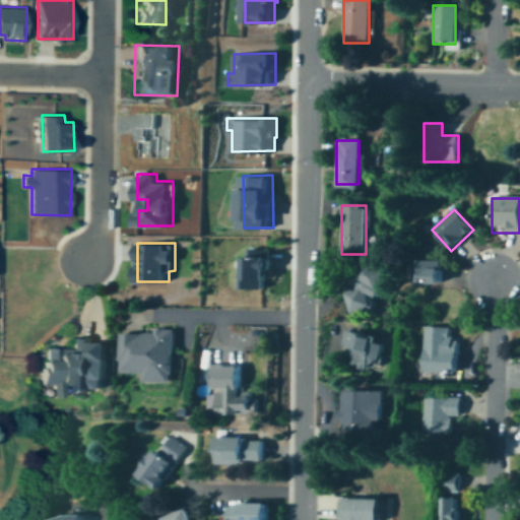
[(273,286),(272,255),(270,255),(270,247),(249,248),(250,287),(273,286)]
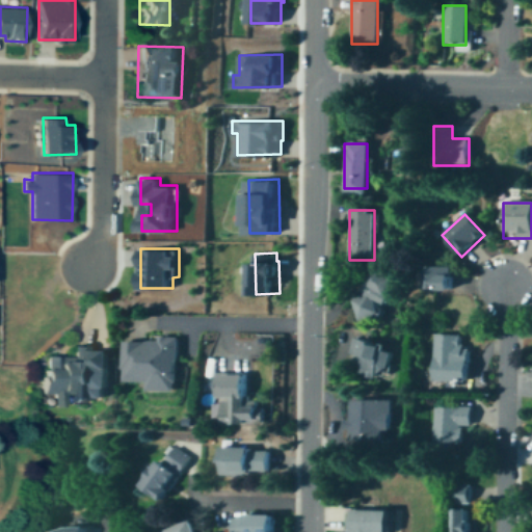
[(451,268),(423,268),(422,293),(450,293),(451,268)]
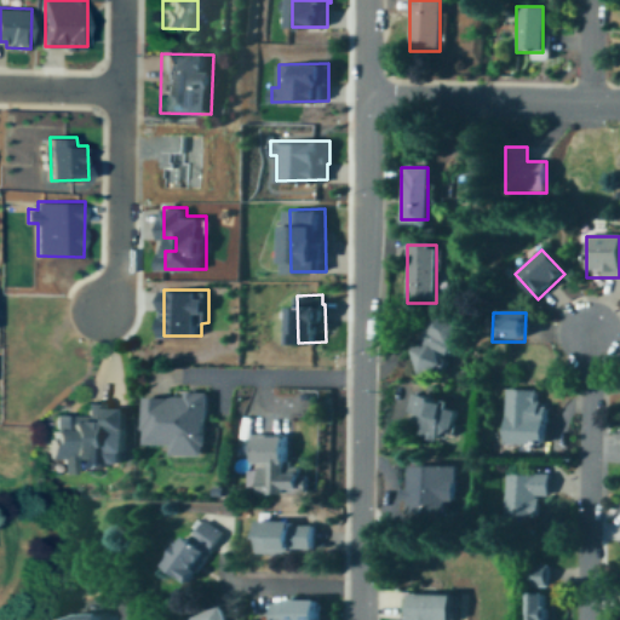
[(409,351),(418,375),(442,366),(440,357),(463,348),(452,320),(417,332),(423,346),(409,351)]
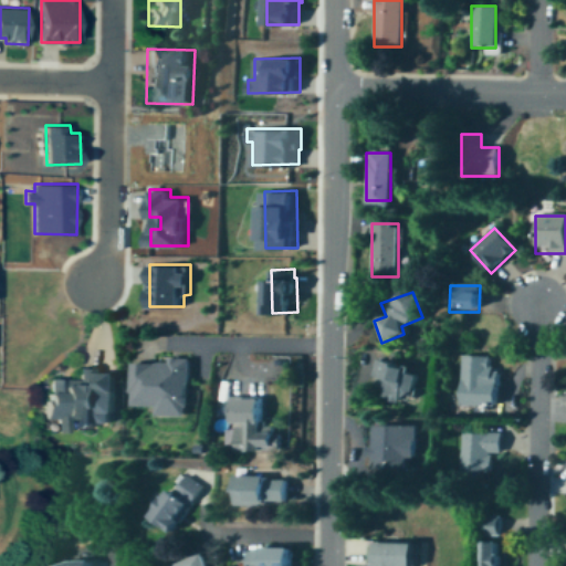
[(457,406),(498,406),(498,369),(490,369),(490,357),(457,357),(457,406)]
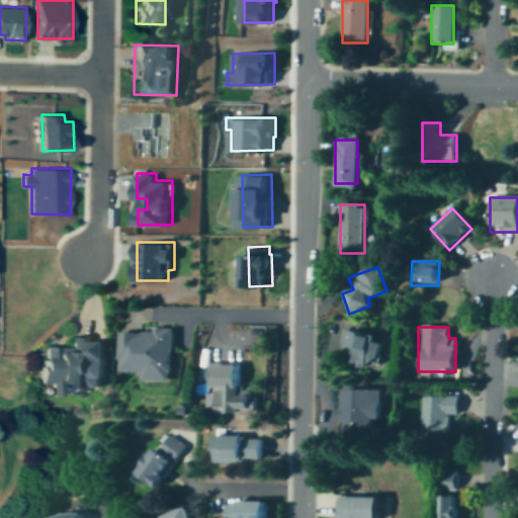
[(370,371),(380,343),(345,331),(340,346),(350,349),(345,362),(370,371)]
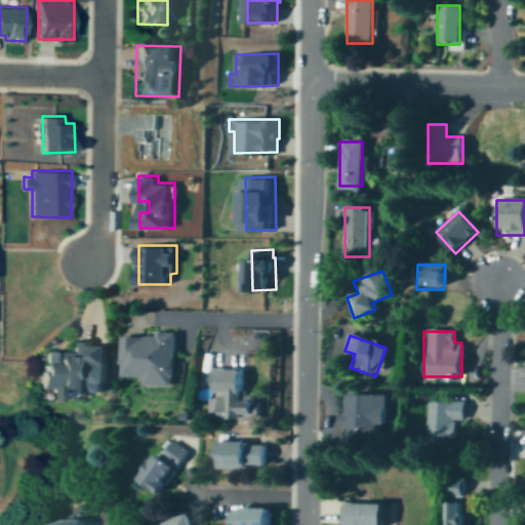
[(145,378),(144,387),(173,388),(174,337),(121,336),(120,377),(145,378)]
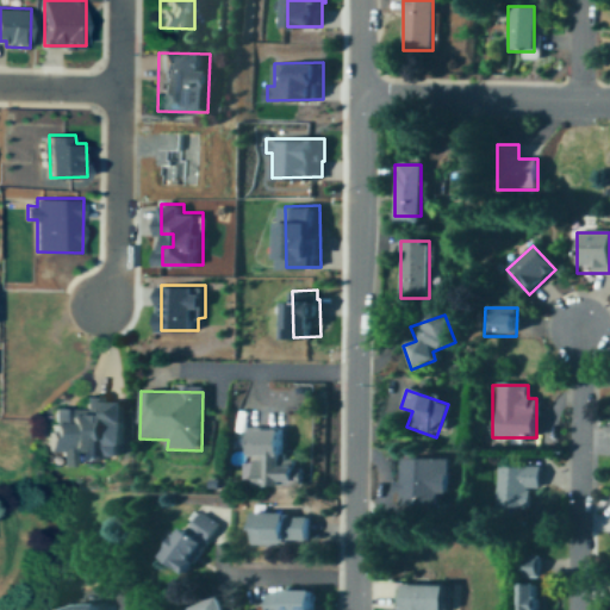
[(57,410),(57,422),(47,422),(47,466),(69,466),(69,459),(123,459),(123,400),(89,400),(89,410),(57,410)]
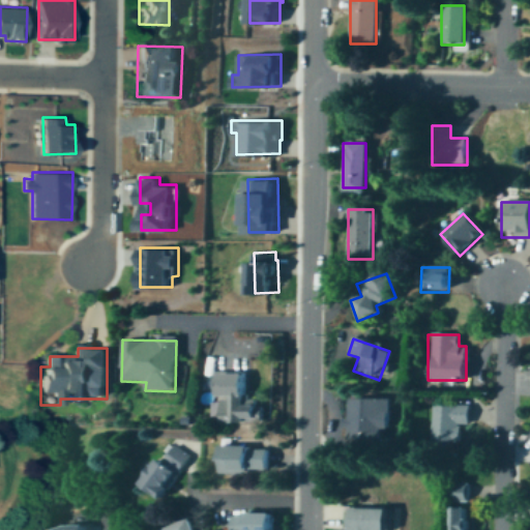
[(262,424),(262,400),(247,400),(246,373),(215,373),(215,424),(262,424)]
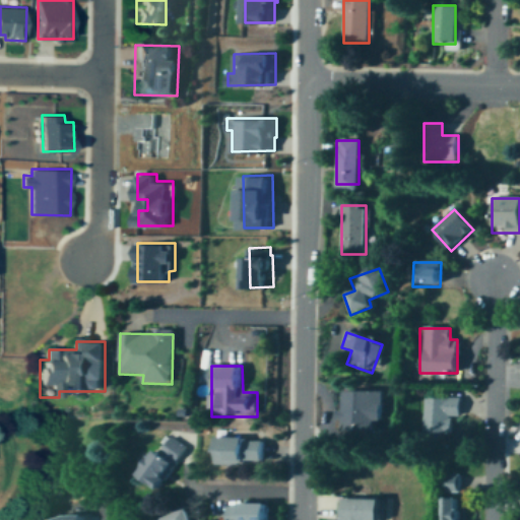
[(380,421),(380,392),(337,392),(337,432),(372,432),(373,421),(380,421)]
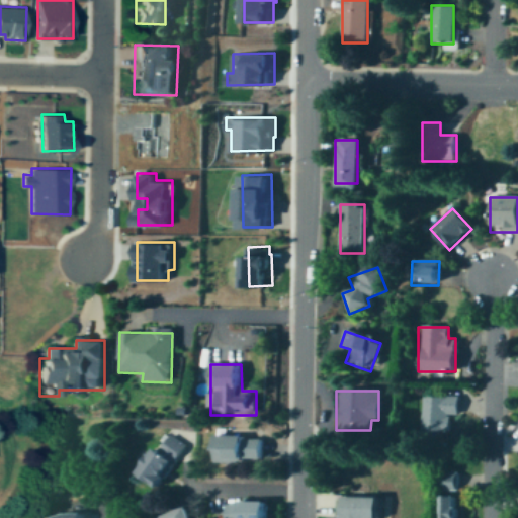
[(456,416),(456,398),(417,398),(417,430),(445,430),(445,416),(456,416)]
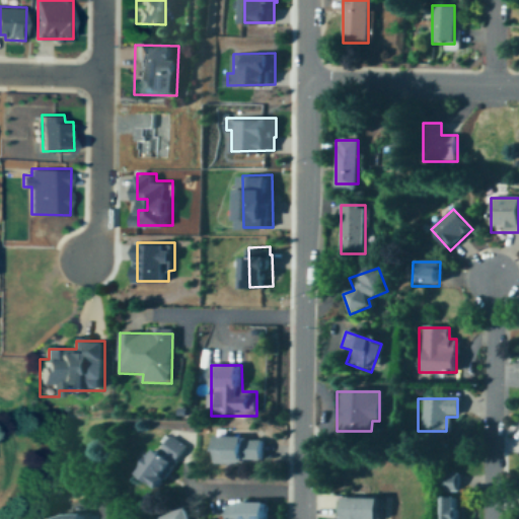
[(138,477),(161,490),(184,447),(162,435),(138,477)]
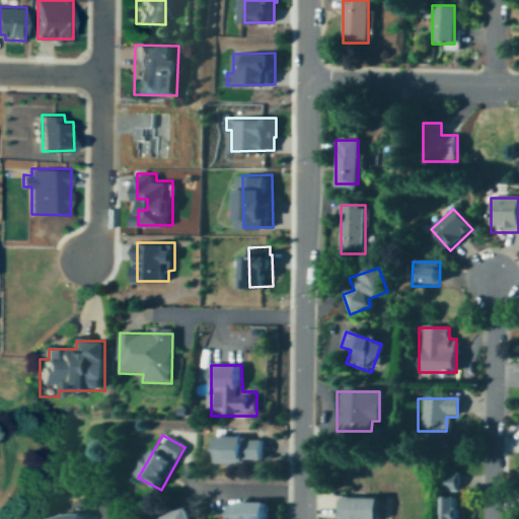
[(214,465),(261,465),(261,439),(214,439),(214,465)]
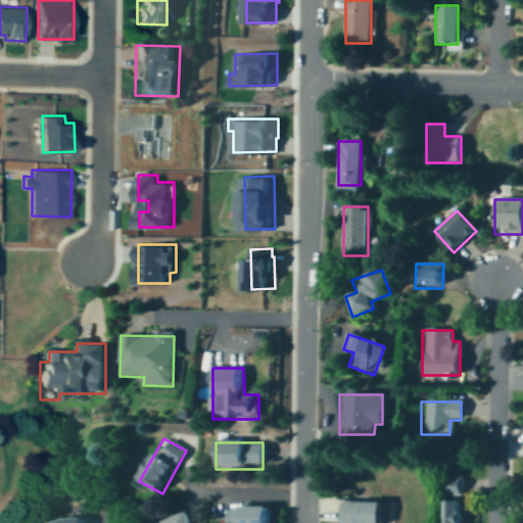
[(443,478),(443,496),(460,496),(460,478),(443,478)]
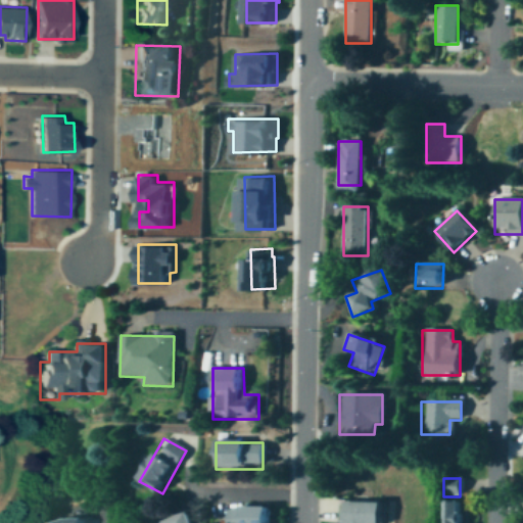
[(443,502),(443,522),(461,522),(461,502),(443,502)]
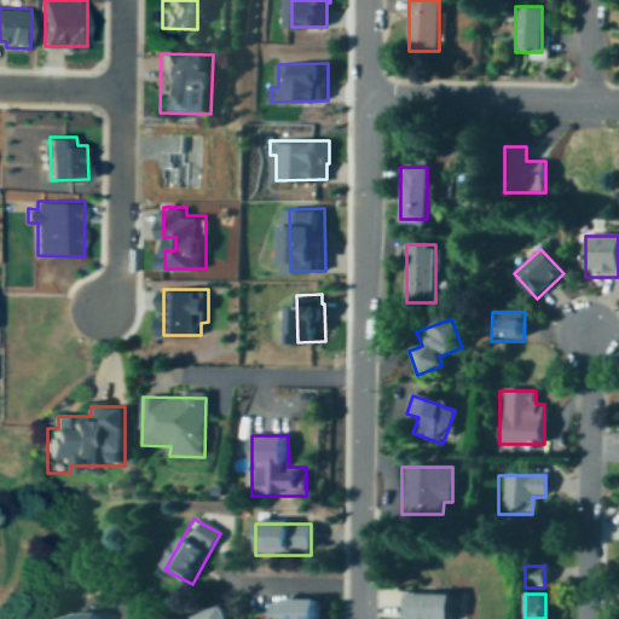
[(450,618),(450,595),(403,595),(403,618),(450,618)]
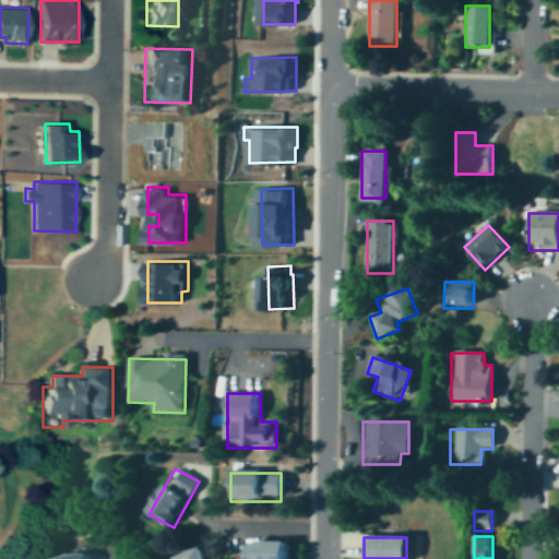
[(244,543),(244,558),(286,558),(286,543),(244,543)]
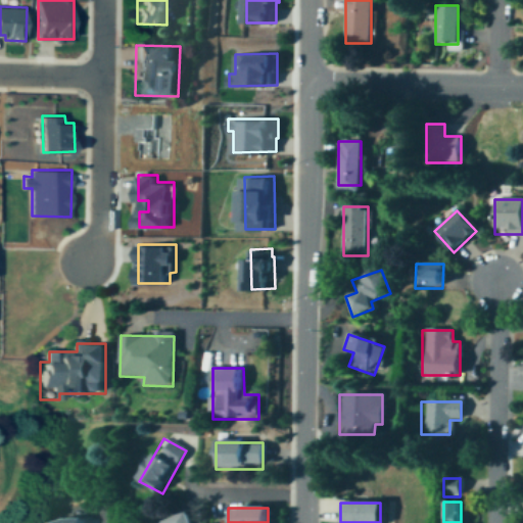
[(158,522),(193,522),(188,510),(158,522)]
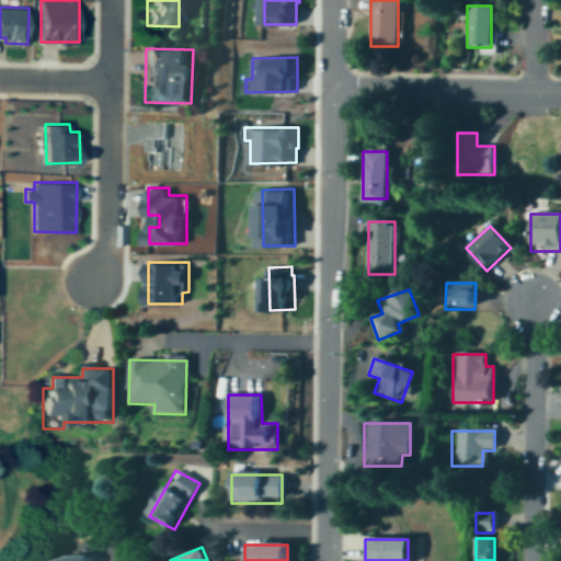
[(93,560),(91,550),(48,560),(93,560)]
